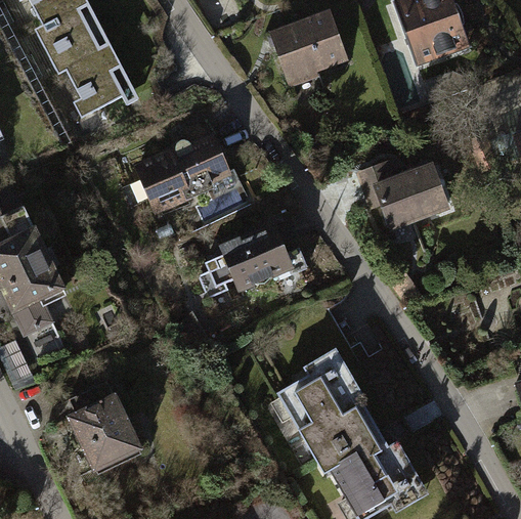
[(19,0),(81,127),(134,102),(85,0),(19,0)]
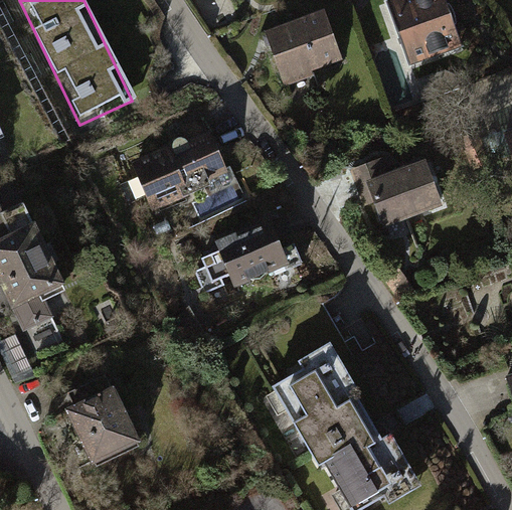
[(391,0),(411,65),(463,50),(448,0),(391,0)]
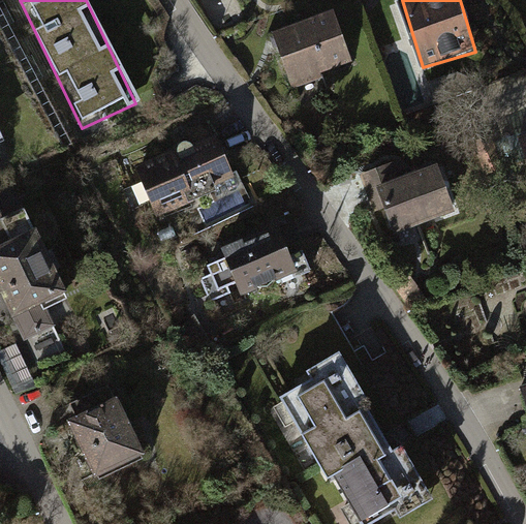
[(334,8),(270,27),(286,83),(350,64),(334,8)]
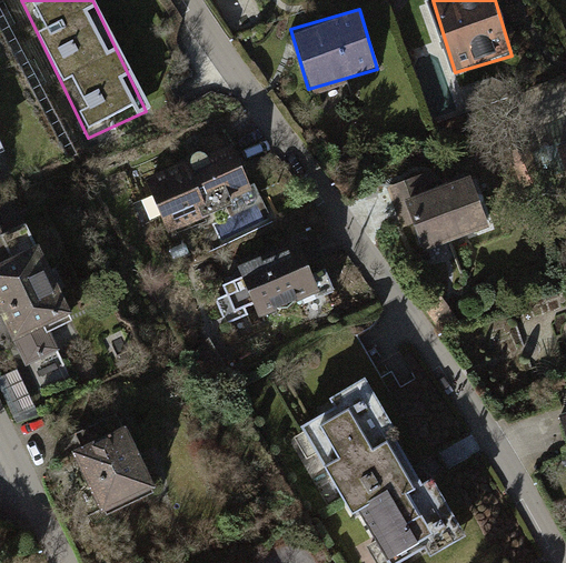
[(236,141),(147,170),(168,233),(256,204),(236,141)]
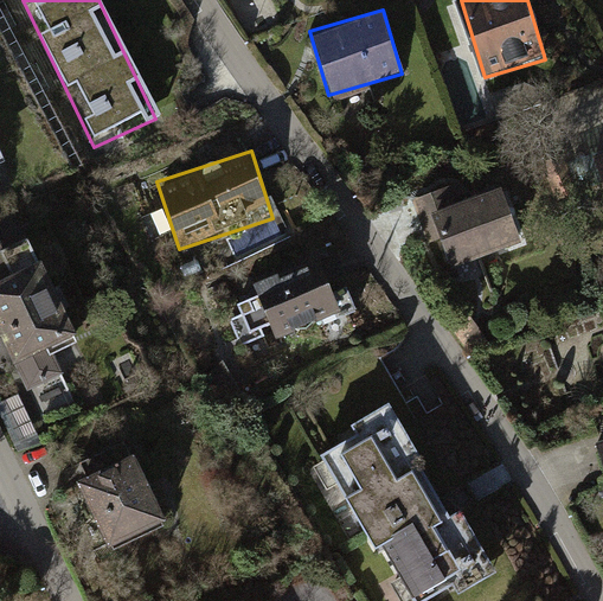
[(455,181),(410,197),(419,222),(429,218),(444,263),(518,237),(499,185),(462,198),(455,181)]
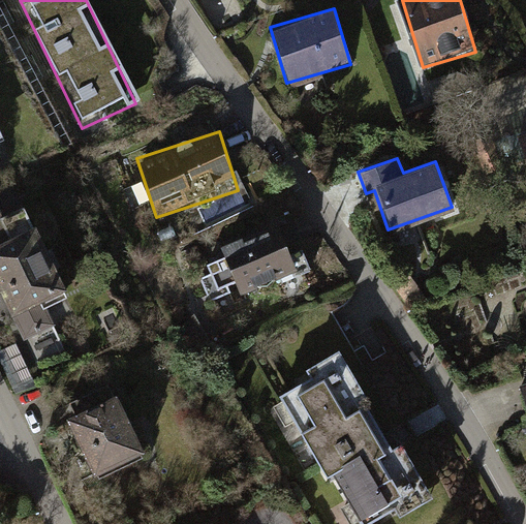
[(277,224),(219,247),(238,294),(295,271),(277,224)]
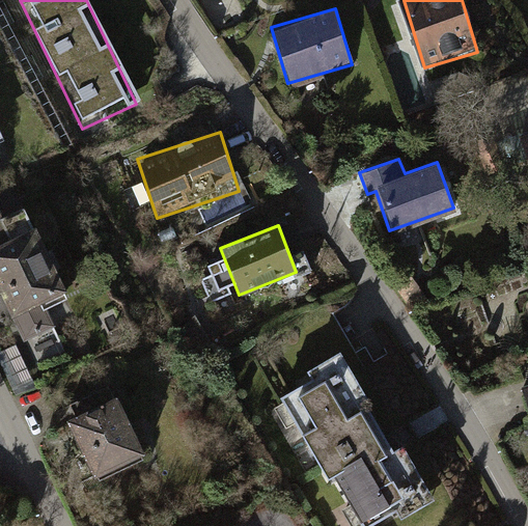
[(33,228),(0,243),(0,295),(9,316),(61,295),(33,228)]
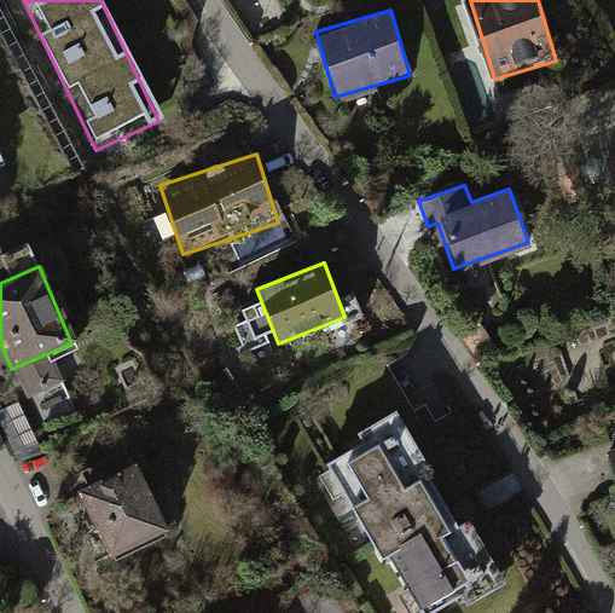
[(398,434),(330,470),(407,612),(415,612),(476,579),(398,434)]
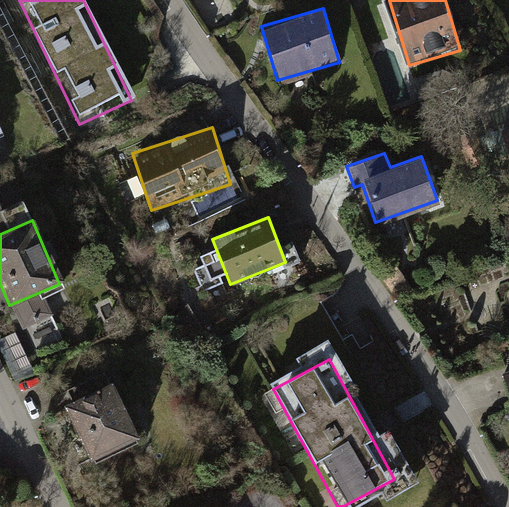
[(112,381),(63,401),(88,462),(137,442),(112,381)]
